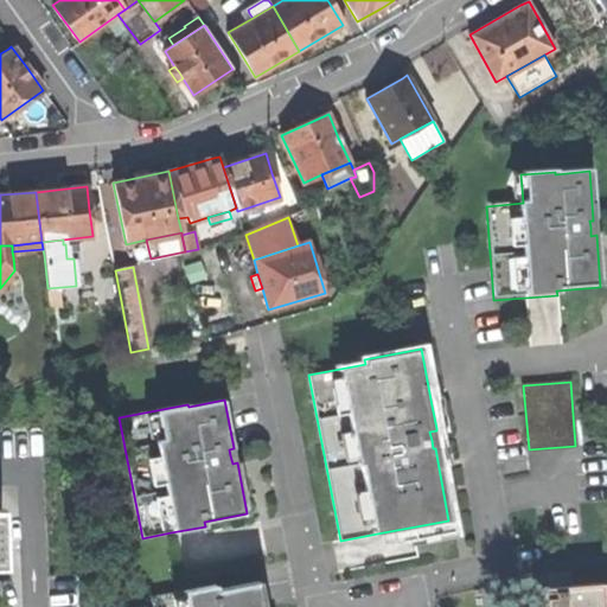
[(442,403),(432,406),(436,428),(447,426),(442,403)]
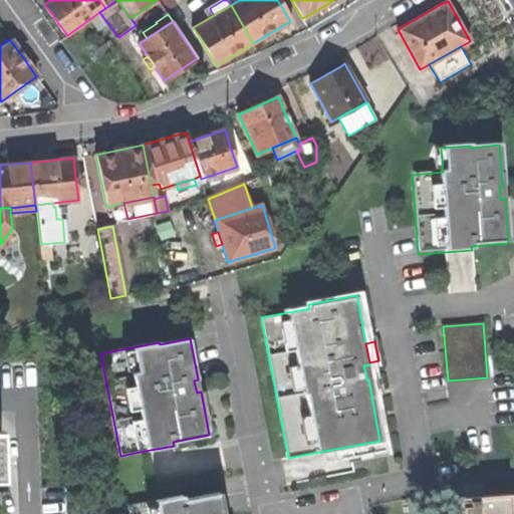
[(0,476),(9,476),(6,427),(0,427),(0,476)]
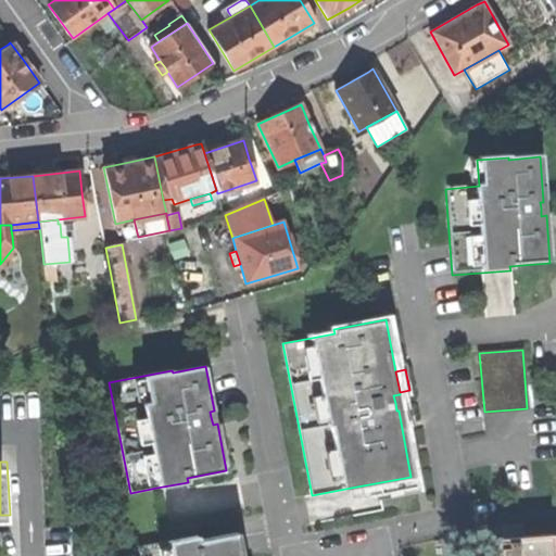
[(413,487),(411,477),(351,488),(353,497),(413,487)]
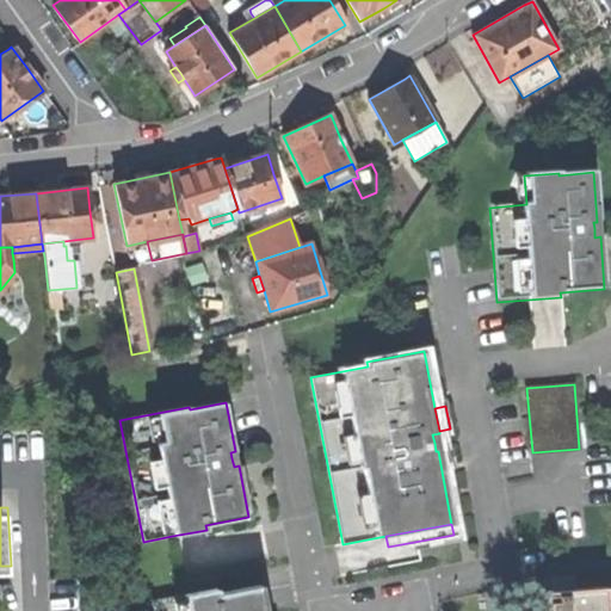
[(554,591),(575,590),(574,576),(553,579),(554,591)]
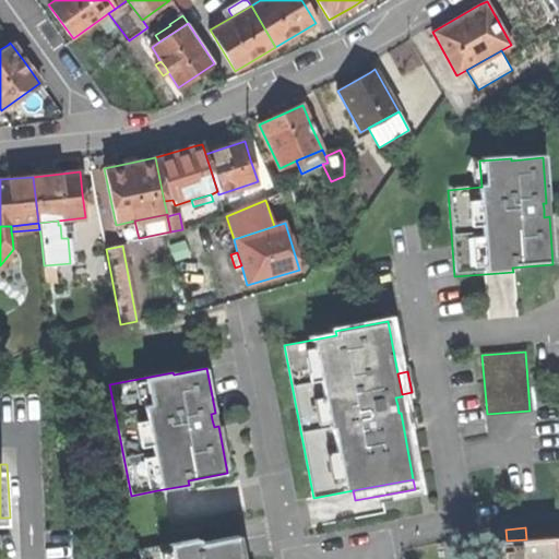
[(199,543),(198,538),(170,544),(139,549),(140,558),(241,558),(238,536),(199,543)]
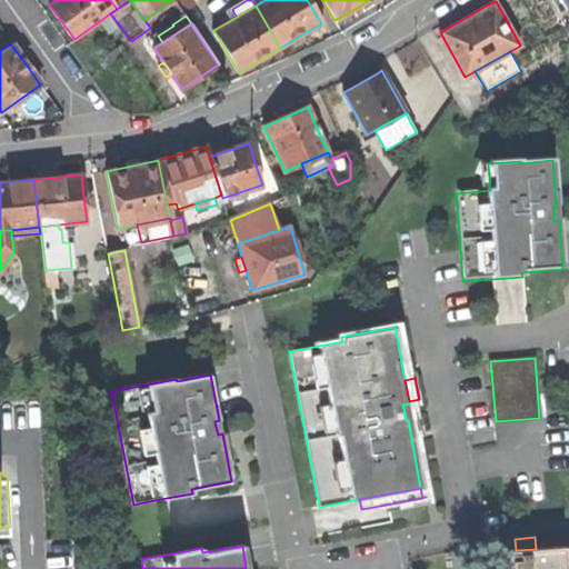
[(565,568),(563,547),(536,549),(516,550),(499,551),(500,568),(565,568)]
